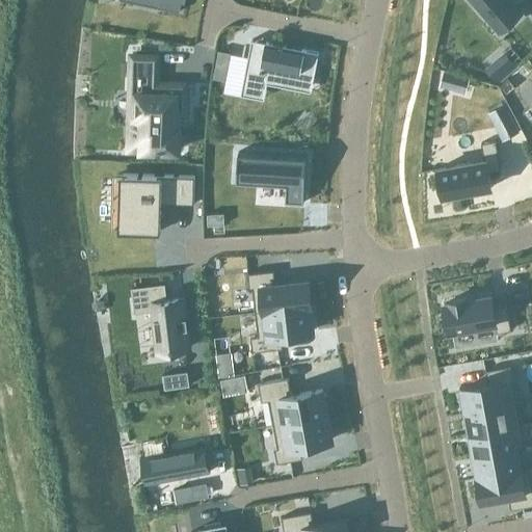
[(161,0),(160,7),(182,11),(183,0),(161,0)]
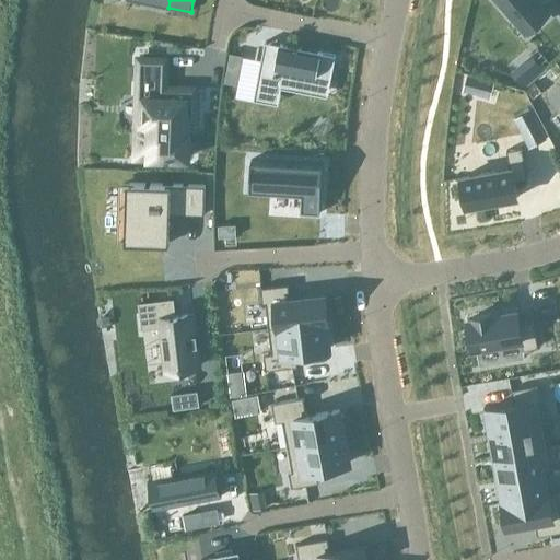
[(559,0),(500,0),(505,6),(501,9),(513,22),(516,19),(526,30),(548,11),(545,7),(551,1),(559,10),(559,0)]
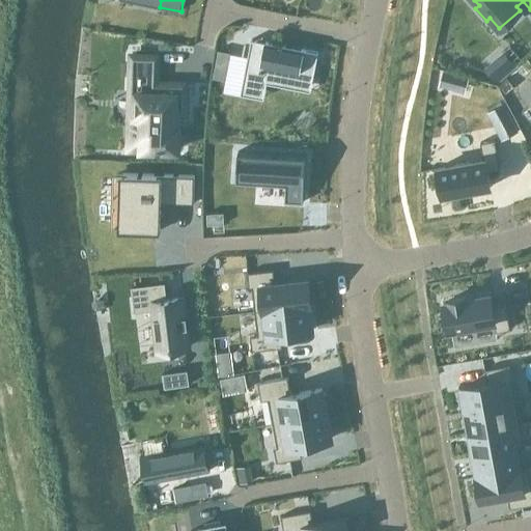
[(247,62),(241,95),(264,100),(268,84),(311,92),(312,85),(318,53),(266,43),(261,65),(247,62)]
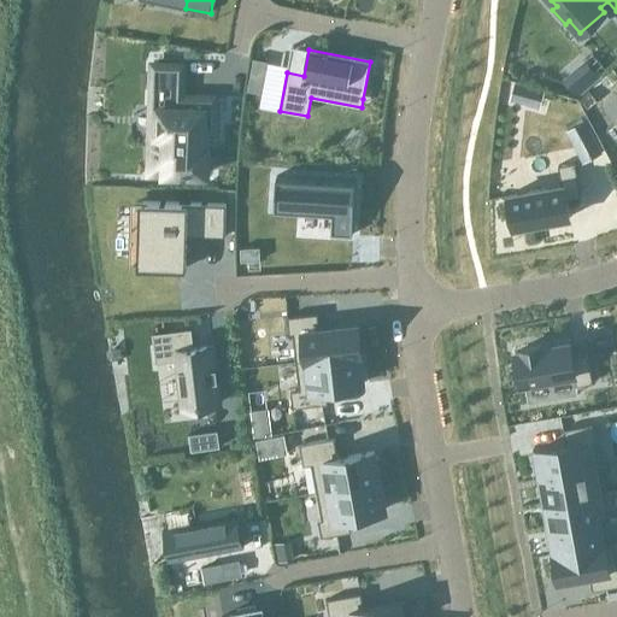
[(254,59),(248,92),(262,94),(269,62),(254,59)]
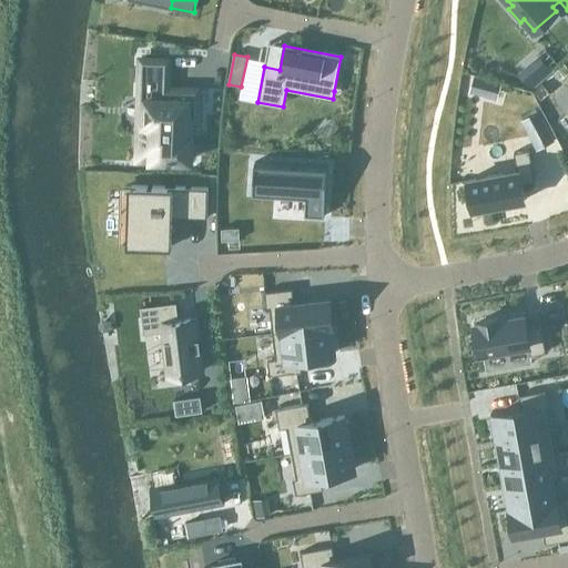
[(539,57),(519,74),(535,91),(555,73),(539,57)]
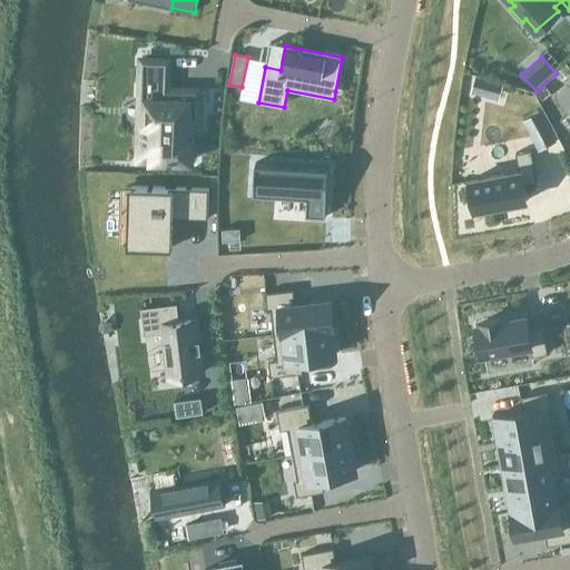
[(139,136),(138,160),(153,160),(192,161),(192,136),(188,136),(188,119),(197,119),(198,90),(168,90),(169,61),(141,60),(139,136)]
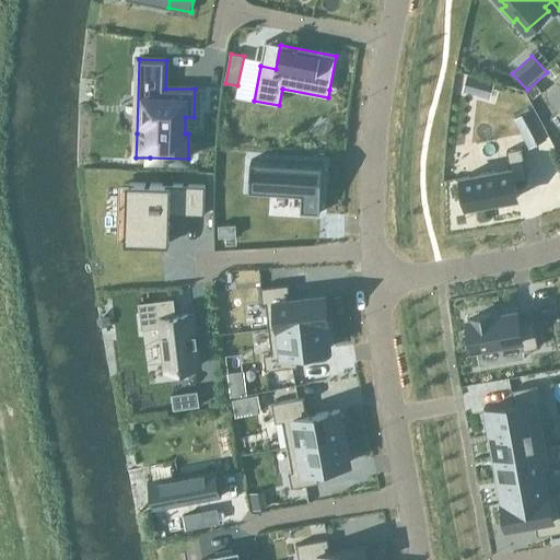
[(477,93),(481,78),(468,74),(464,90),(477,93)]
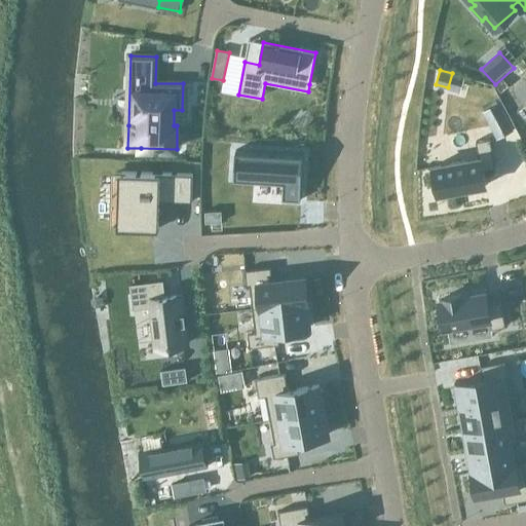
[(525,102),(517,111),(525,120),(525,102)]
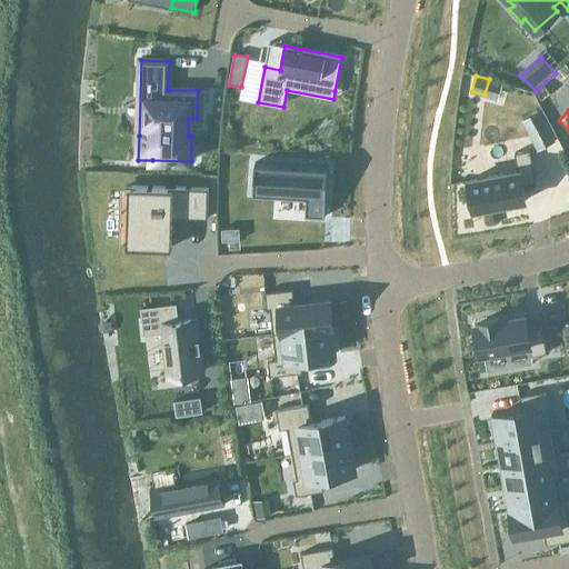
[(539,112),(523,120),(539,149),(555,140),(539,112)]
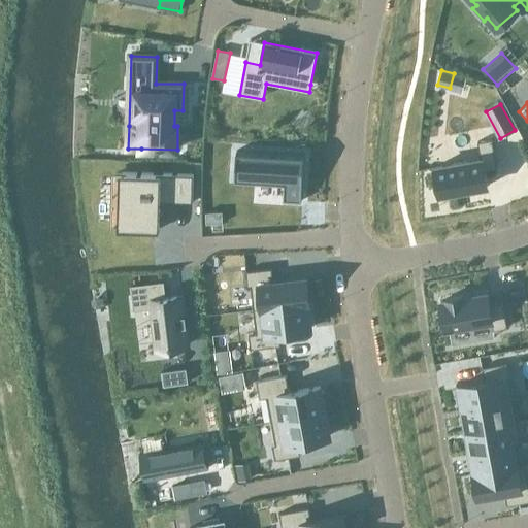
[(482,159),(436,167),(440,195),(446,194),(447,198),(463,195),(463,191),(488,187),(485,171),(498,169),(493,139),(479,142),(482,159)]
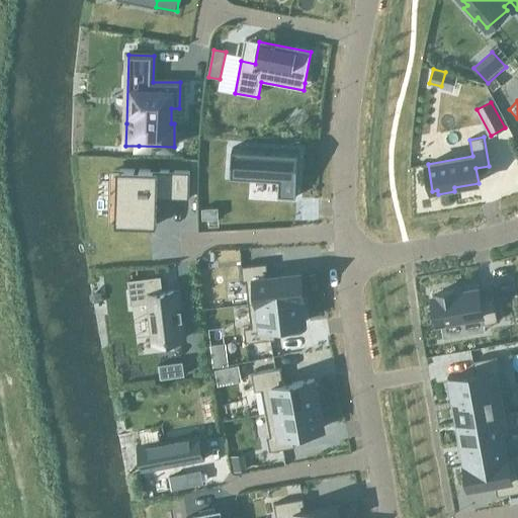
[(297,170),(298,162),(298,153),(233,149),(231,173),(231,175),(279,178),(278,196),(296,198),(297,170)]
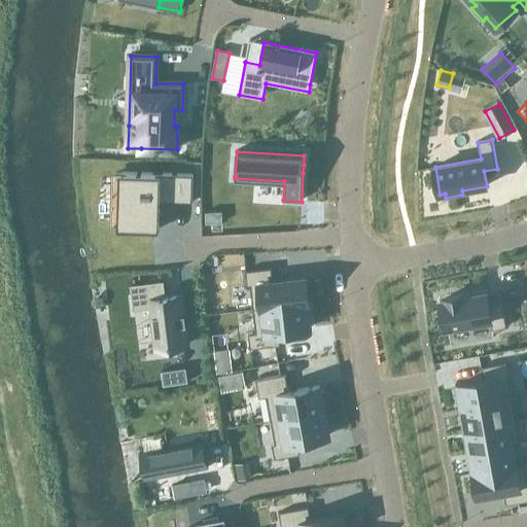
[(117,172),(116,230),(159,231),(159,201),(192,202),(192,174),(117,172)]
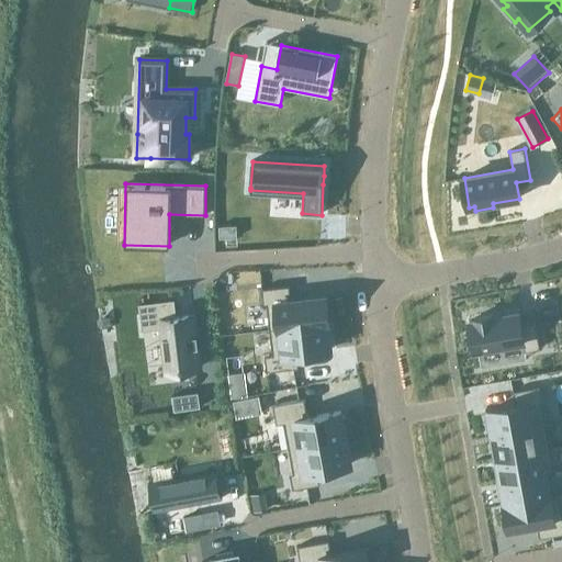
[(237,221),(236,233),(254,234),(255,223),(237,221)]
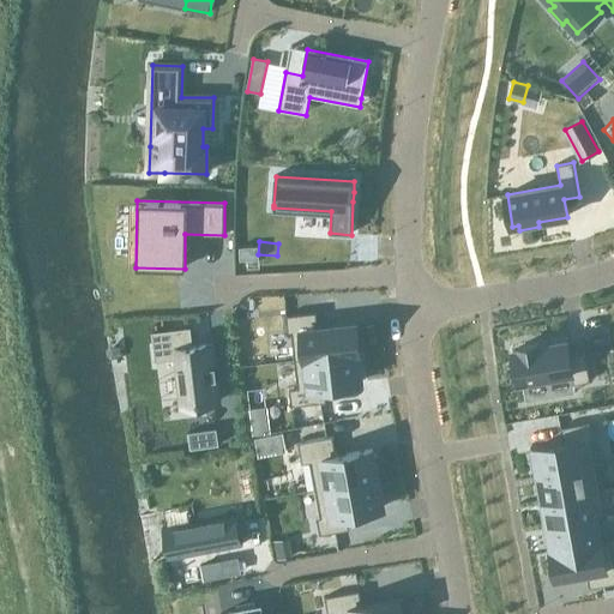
[(315,312),(286,317),(288,333),(290,332),(295,361),(357,355),(360,354),(356,324),(342,325),(318,327),(315,312)]
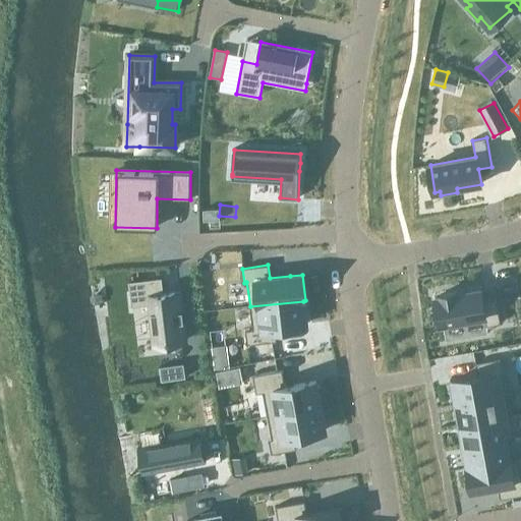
[(156,347),(185,342),(179,294),(164,296),(161,280),(128,284),(132,309),(150,306),(156,347)]
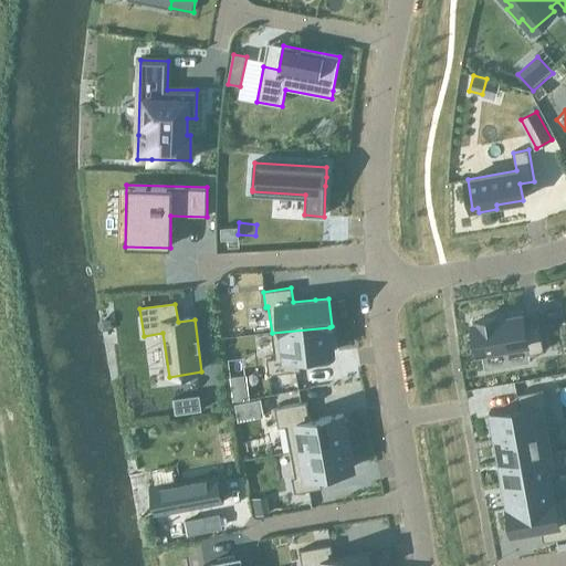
[(479,322),(473,323),(479,353),(527,344),(528,354),(544,352),(540,324),(525,326),(523,314),(498,318),(498,317),(478,321),(479,322)]
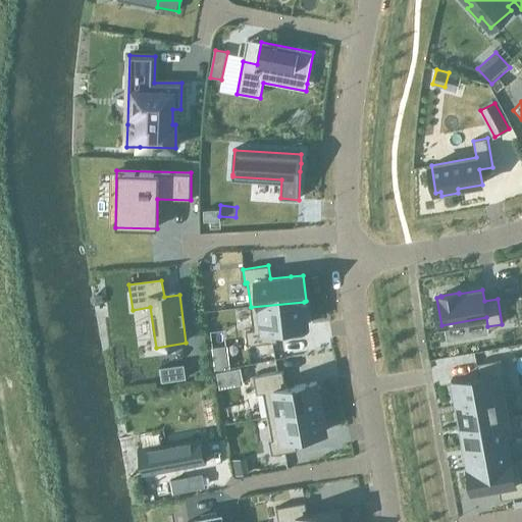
[(254,330),(247,331),(249,346),(278,343),(276,329),(307,325),(304,302),(251,307),(254,330)]
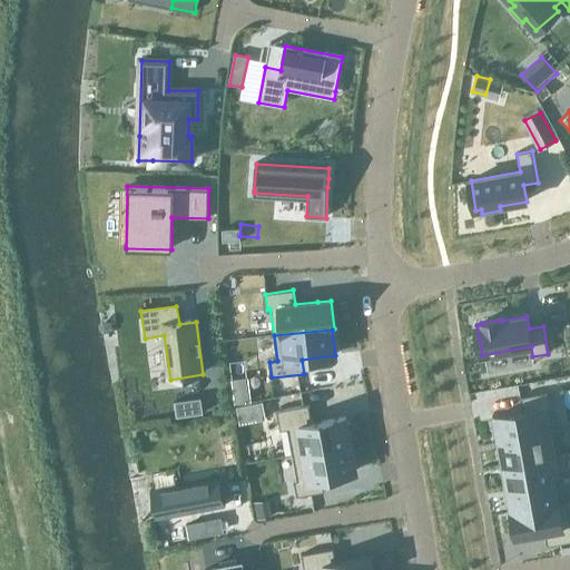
[(251,401),(249,389),(234,391),(235,403),(251,401)]
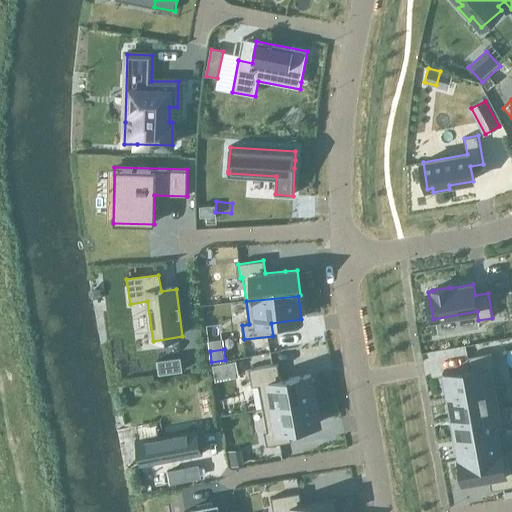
[(470,369),(446,374),(450,395),(498,386),(492,352),(468,357),(470,369)]
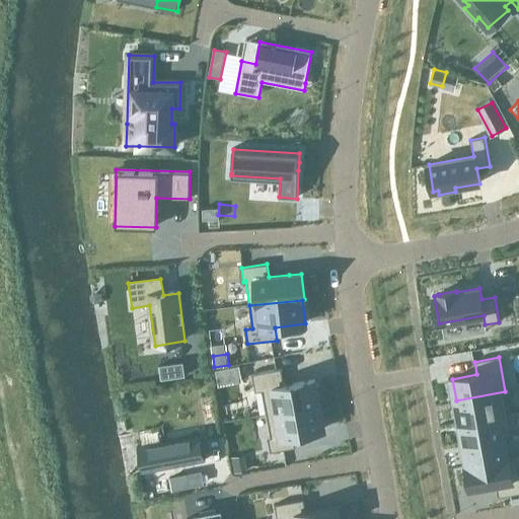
[(183,362),(159,366),(161,380),(186,376),(183,362)]
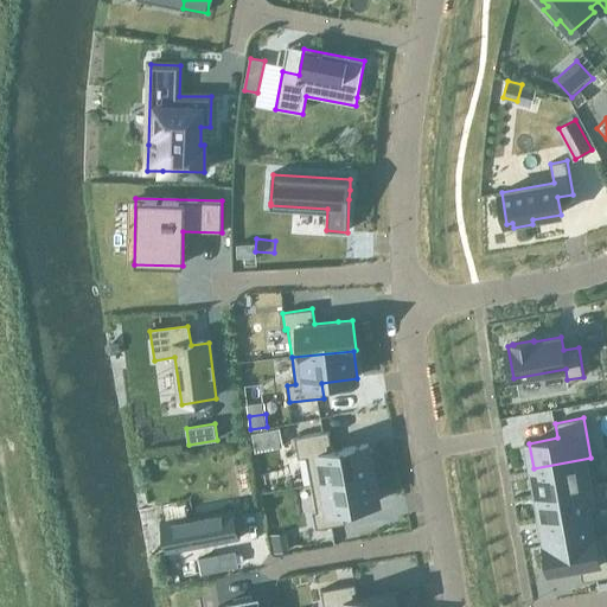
[(330,432),(295,438),(299,459),(307,457),(312,484),(374,473),(369,445),(333,451),(330,432)]
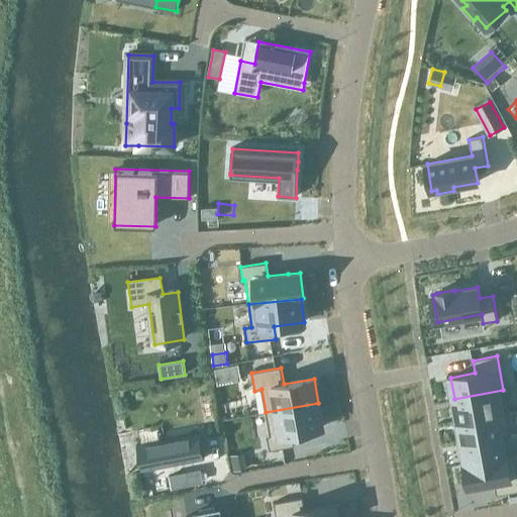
[(503,390),(454,399),(457,420),(507,411),(503,390)]
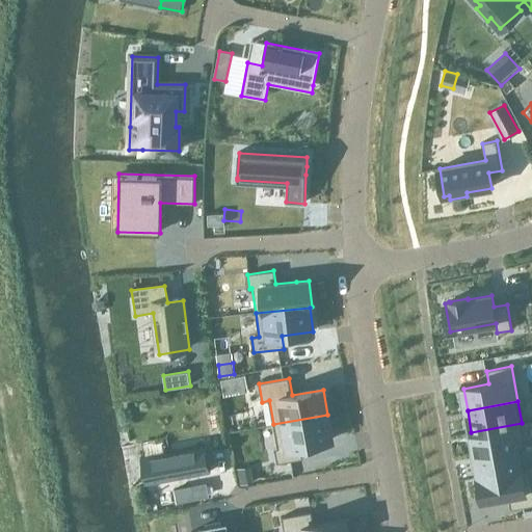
[(327,415),(273,424),(277,449),(275,449),(277,463),(303,459),(301,446),(333,441),(331,439),(327,415)]
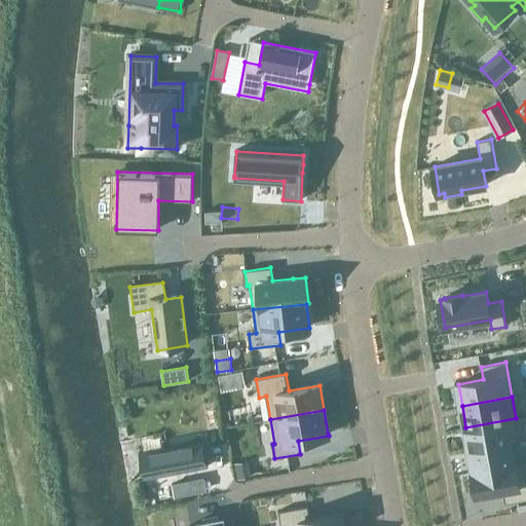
[(516,418),(465,427),(470,449),(520,441),(516,418)]
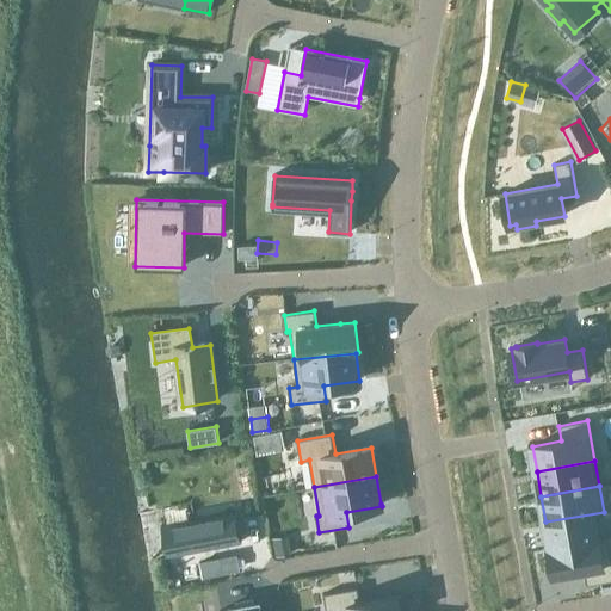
[(207,549),(222,547),(242,542),(241,541),(240,541),(235,513),(236,513),(236,511),(162,525),(161,526),(162,526),(168,555),(167,555),(167,556),(207,549)]
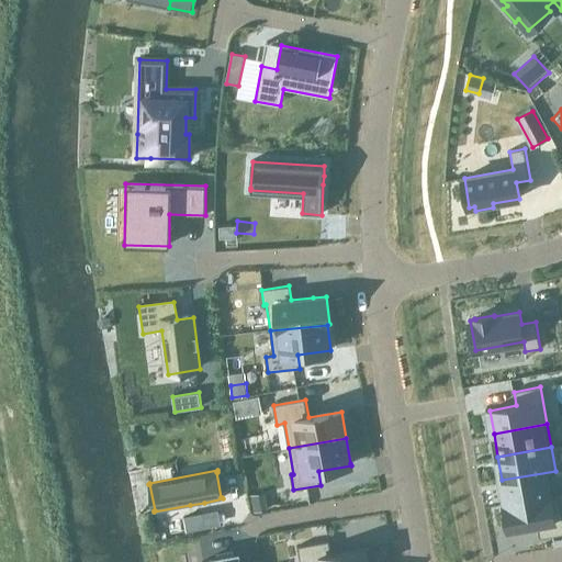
[(555,471),(502,480),(506,504),(550,495),(546,474),(557,473),(555,471)]
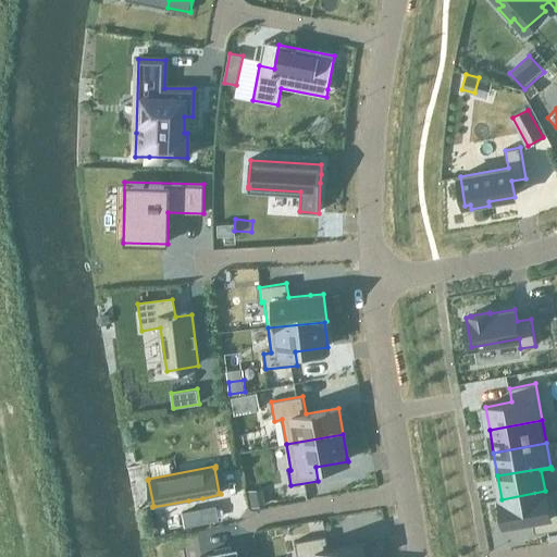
[(502,499),(500,499),(505,524),(532,520),(535,533),(556,529),(556,500),(555,490),(545,491),(502,499)]
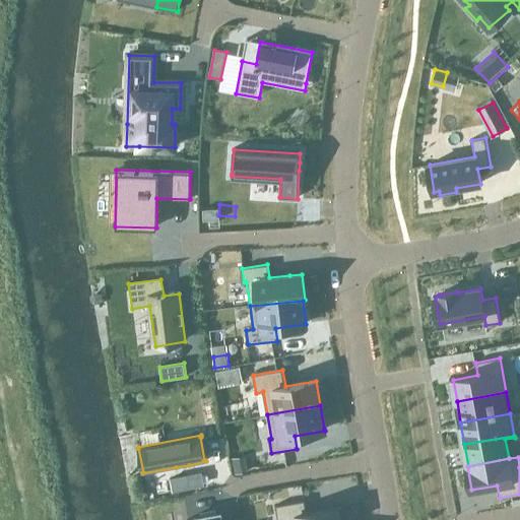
[(182,476),(171,479),(174,492),(185,489),(182,476)]
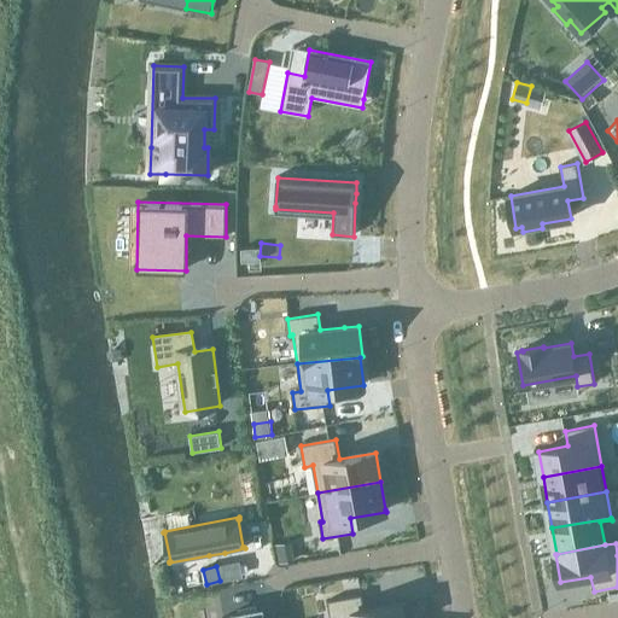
[(362,595),(327,601),(330,617),(332,617),(338,617),(408,617),(406,604),(365,610),(362,595)]
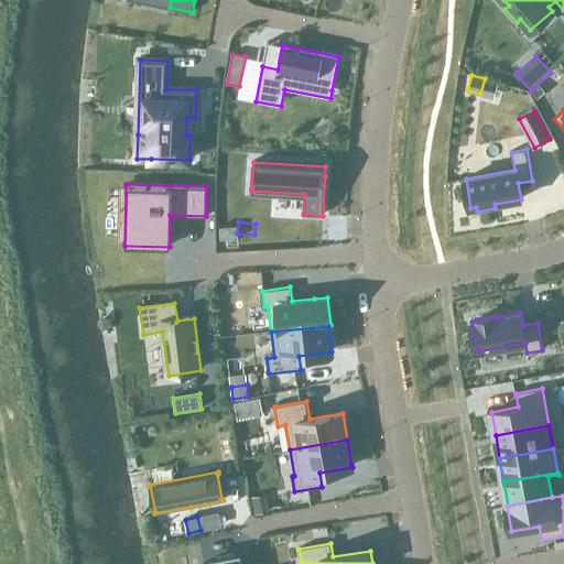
[(238,563),(238,559),(235,559),(234,554),(217,557),(217,562),(205,563),(238,563)]
